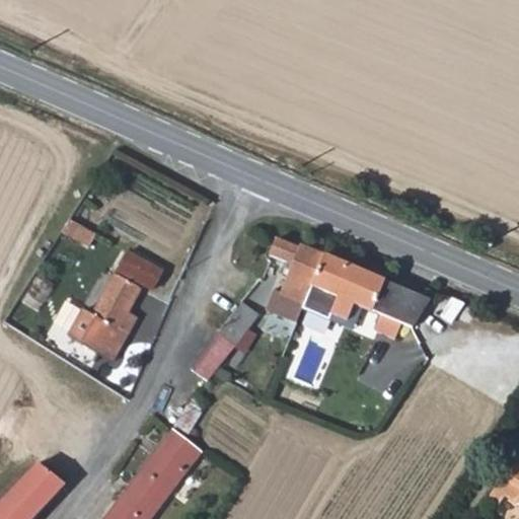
[(86,245),(94,232),(67,216),(60,228),(86,245)]
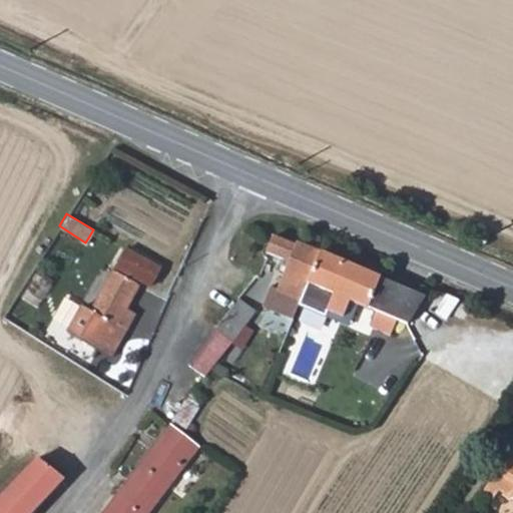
[(274,237),(265,254),(287,262),(293,244),(274,237)]
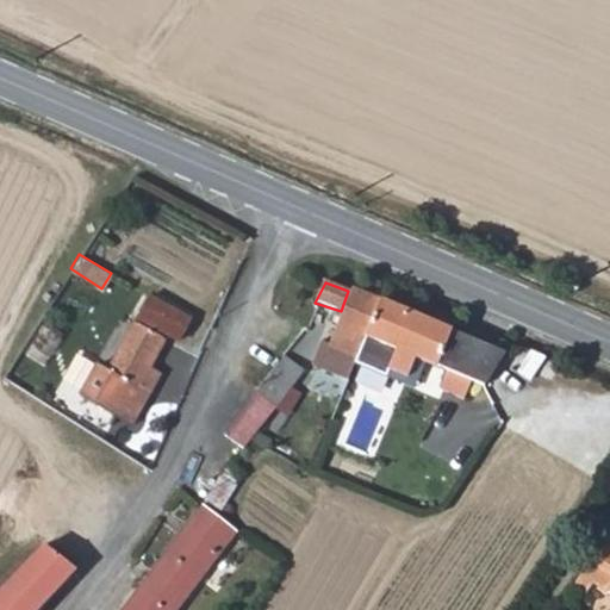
[(378,302),(349,290),(348,291),(341,311),(335,328),(328,346),(319,342),(311,365),(347,379),(363,336),(378,302)]
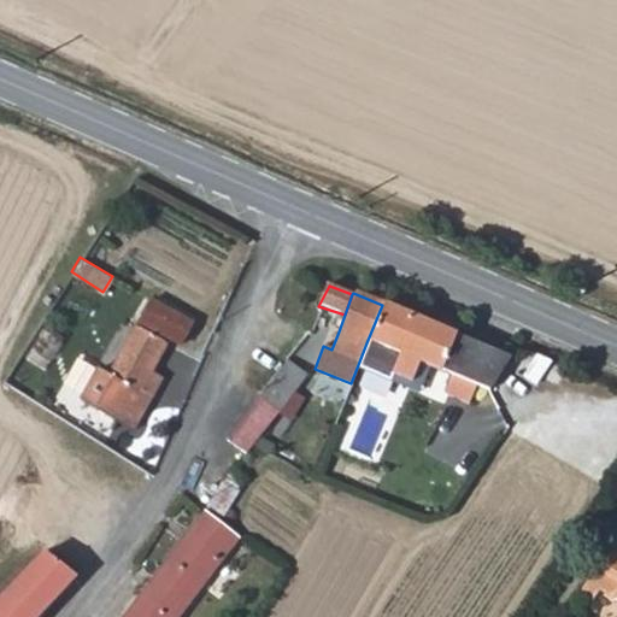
[(181,344),(191,322),(150,300),(137,322),(181,344)]
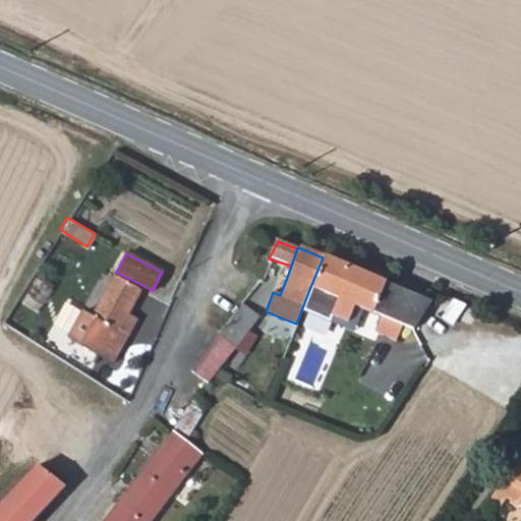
[(375,331),(396,339),(399,331),(401,325),(412,329),(430,301),(323,257),(310,287),(345,301),(341,310),(358,317),(361,308),(381,316),(375,331)]
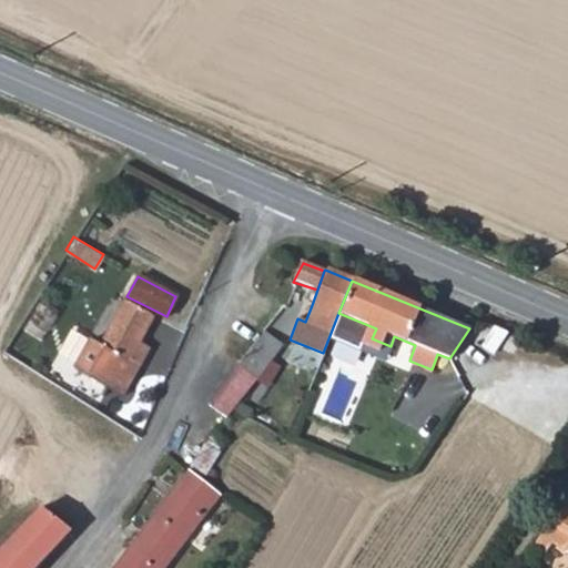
[(153,315),(124,301),(99,347),(90,342),(74,371),(122,397),(146,355),(135,348),(139,343),(153,315)]
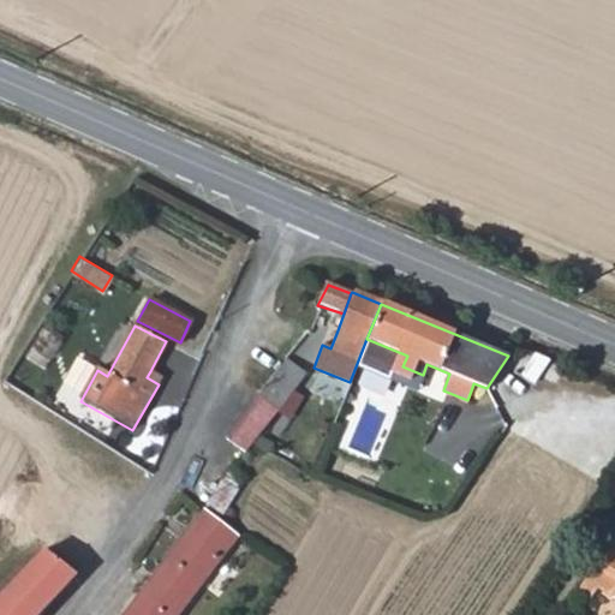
[(275,412),(304,374),(286,360),(258,396),(275,412)]
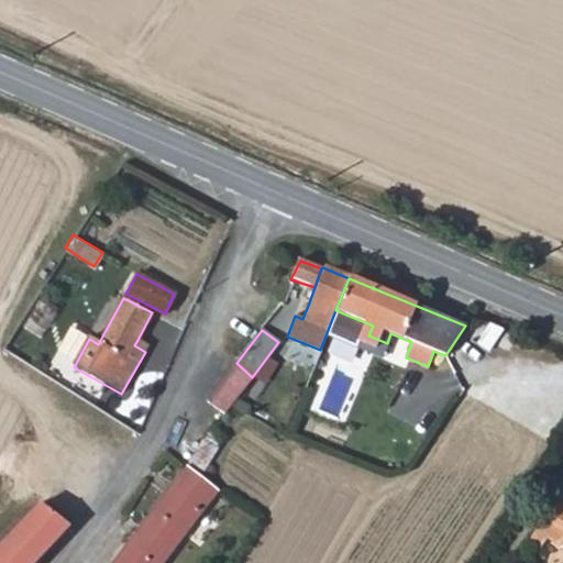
[(138,340),(134,345),(145,352),(148,346),(138,340)]
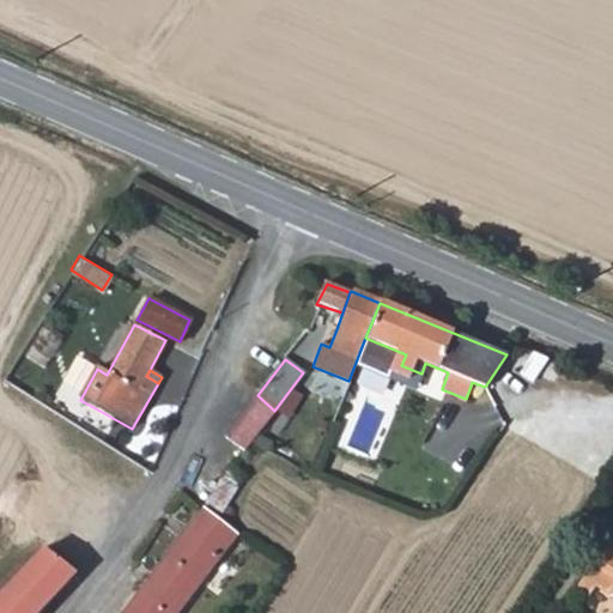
[(485,387),(472,382),(469,389),(480,394),(485,387)]
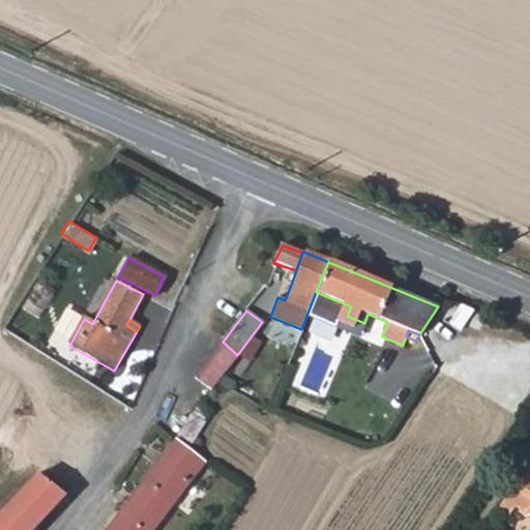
[(210,388),(237,355),(223,342),(195,377),(210,388)]
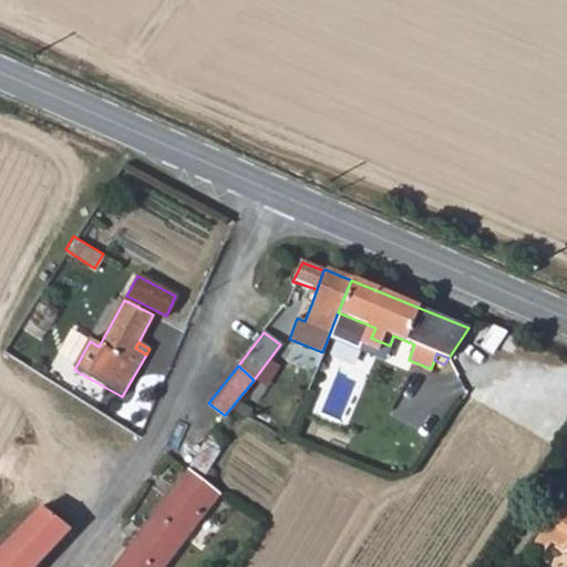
[(217,446),(227,432),(218,424),(207,440),(217,446)]
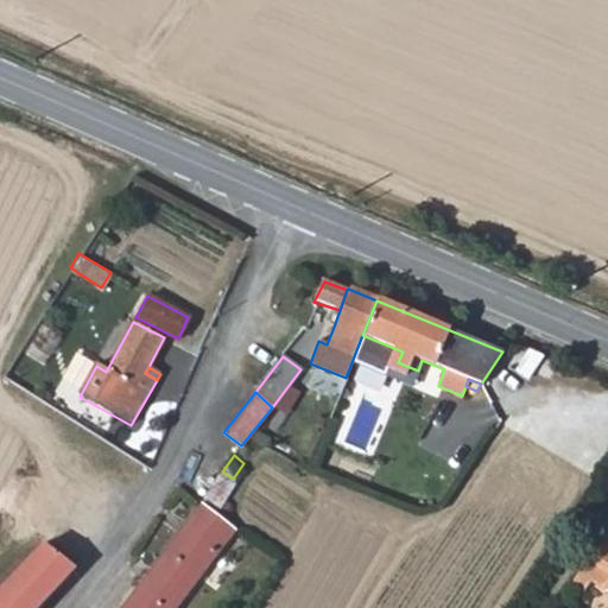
[(204,498),(219,506),(228,489),(215,481),(204,498)]
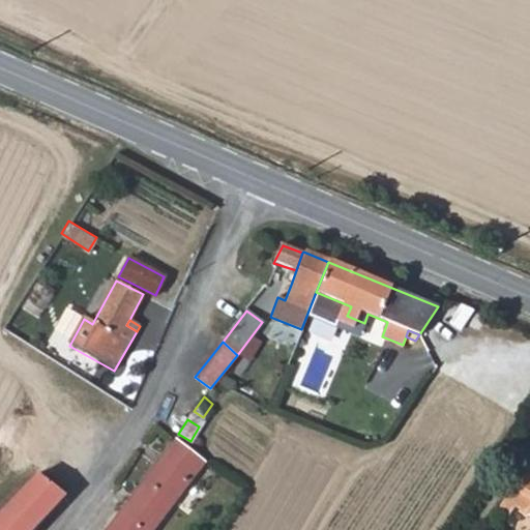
[(105,529),(152,529),(204,460),(176,439),(105,529)]
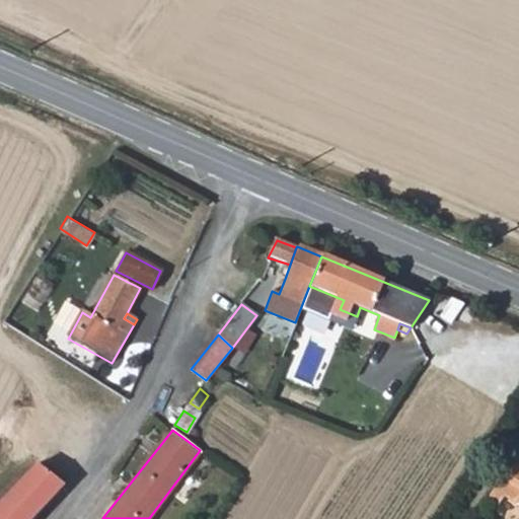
[(518,453),(515,450),(490,491),(501,499),(507,491),(518,498),(518,453)]
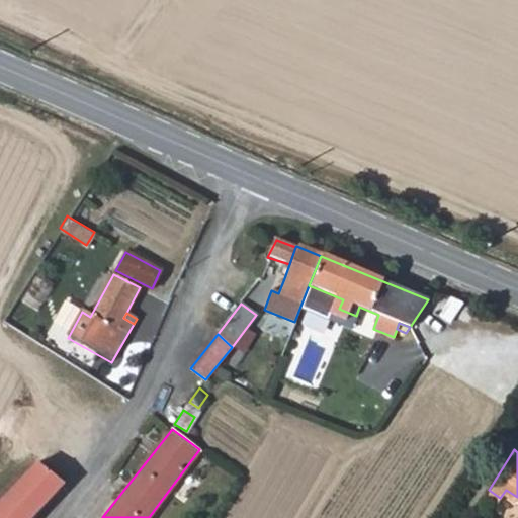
[(0,500),(0,517),(30,517),(66,481),(35,463),(10,490),(0,500)]
